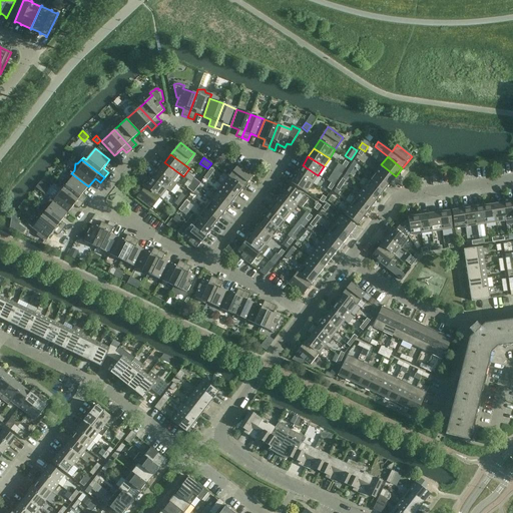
[(172,181),(179,173),(164,162),(158,170),(172,181)]
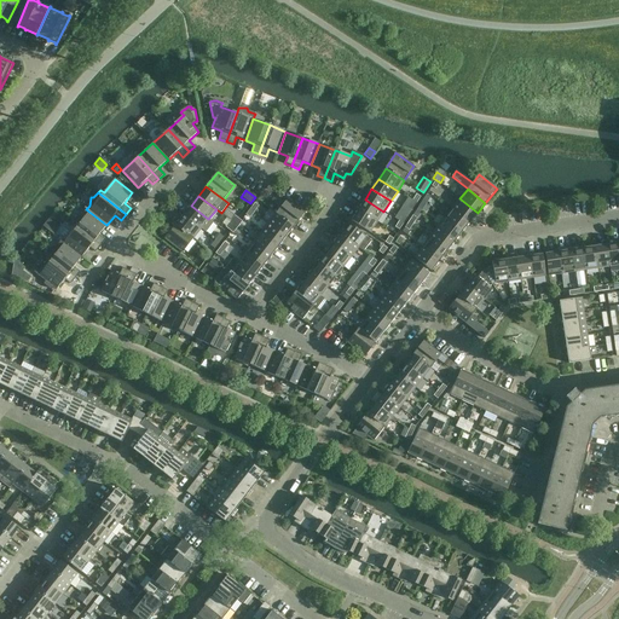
[(470,223),(478,213),(460,198),(452,208),(470,223)]
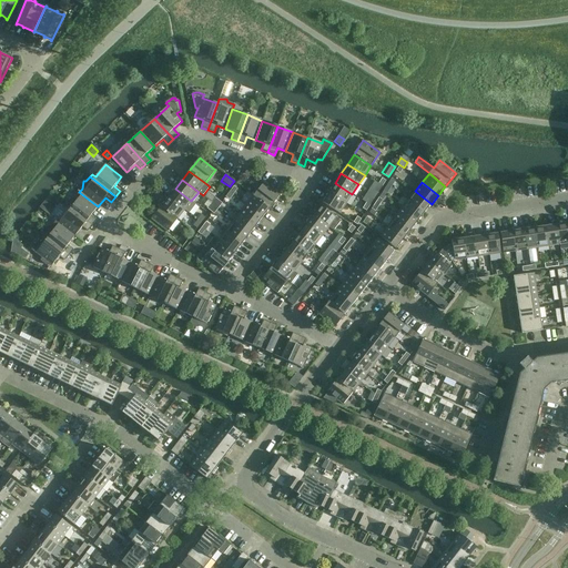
[(280,195),(264,183),(253,195),(270,209),(280,195)]
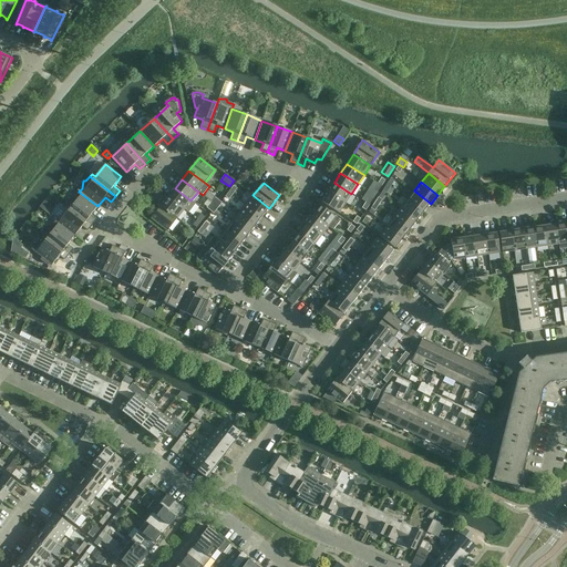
[(346,203),(351,194),(334,183),(328,192),(346,203)]
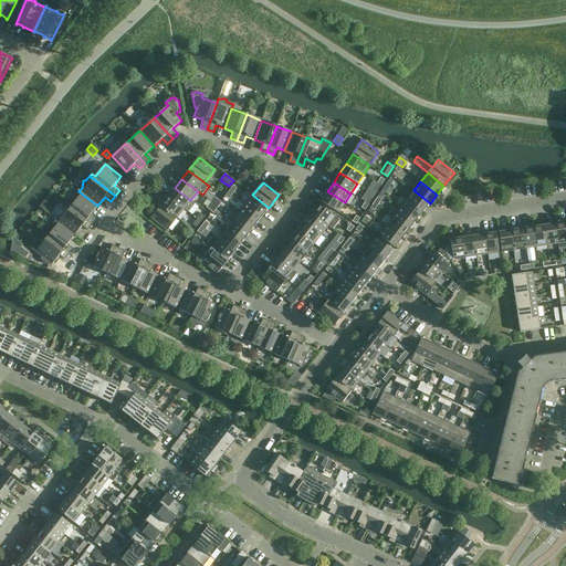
[(175,188),(167,197),(184,209),(188,212),(195,205),(190,201),(190,200),(175,188)]
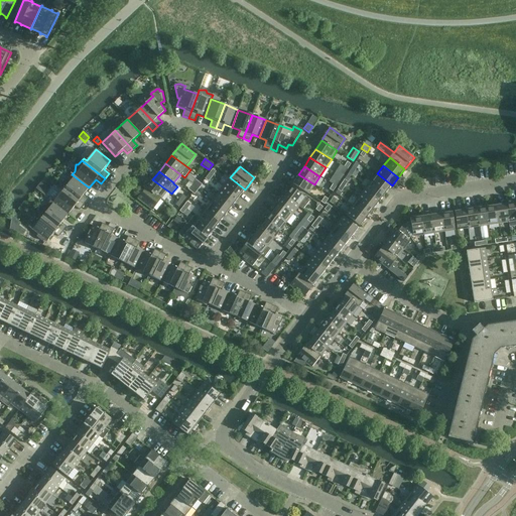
[(385,194),(392,185),(377,173),(371,181),(385,194)]
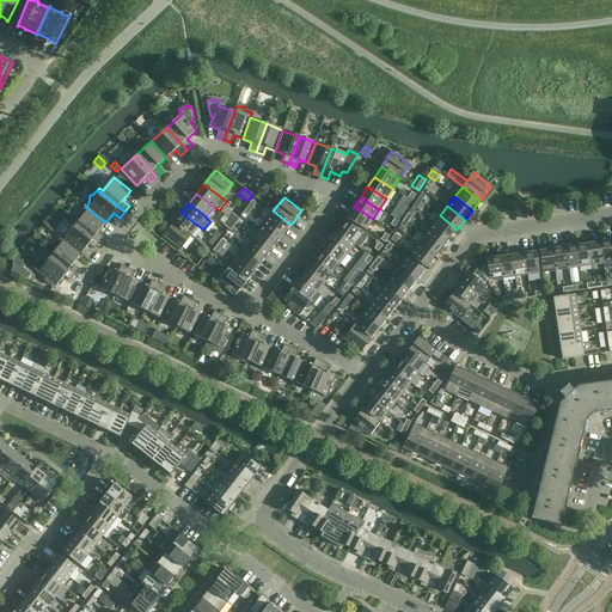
[(98,232),(105,222),(85,207),(81,212),(75,214),(75,219),(71,221),(75,225),(99,244),(104,238),(98,232)]
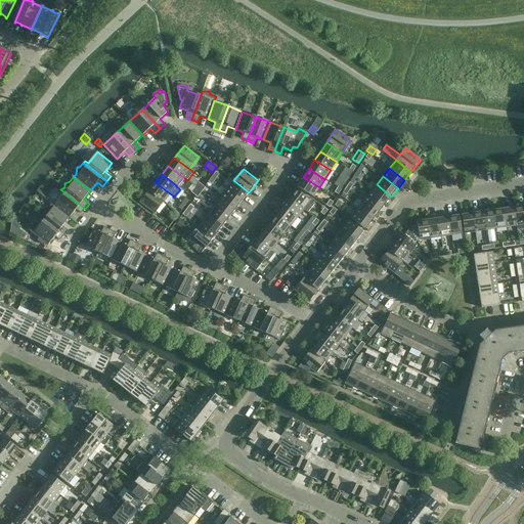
[(319,187),(303,177),(297,186),(313,197),(319,187)]
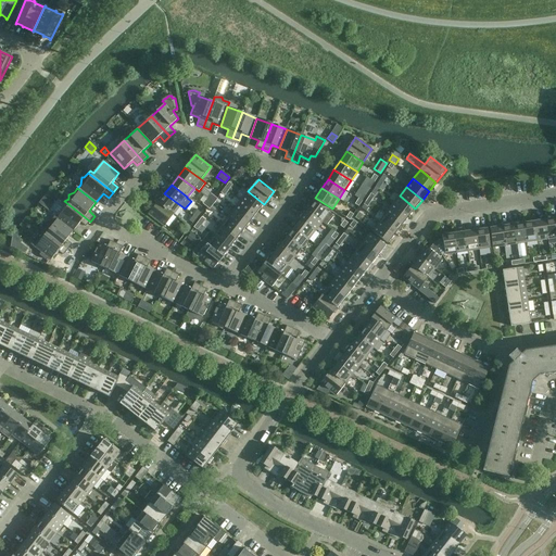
[(257,213),(264,204),(248,191),(241,200),(257,213)]
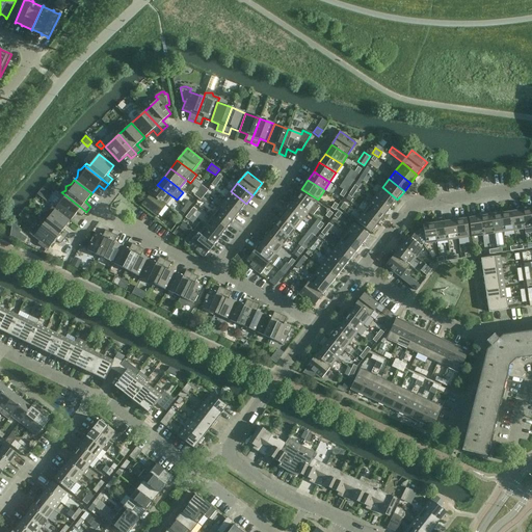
[(166,205),(173,196),(157,185),(151,193),(166,205)]
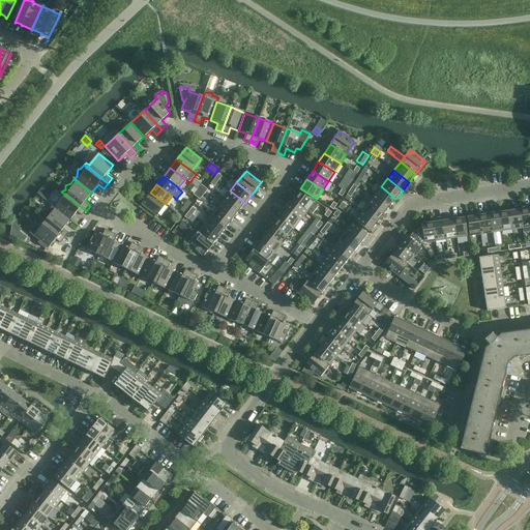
[(389,207),(395,199),(381,186),(374,195),(389,207)]
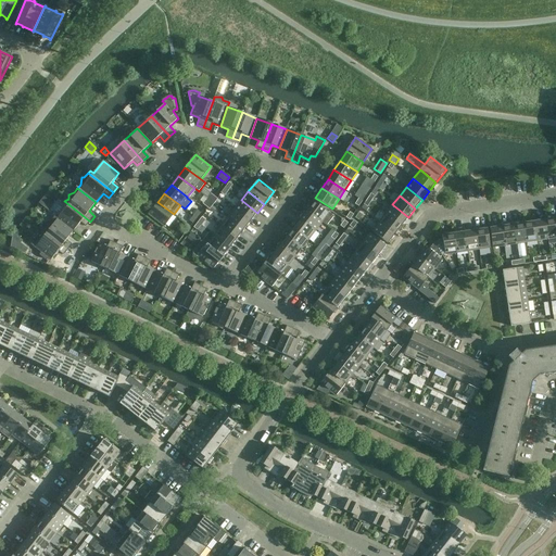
[(250,222),(257,213),(241,200),(235,210),(250,222)]
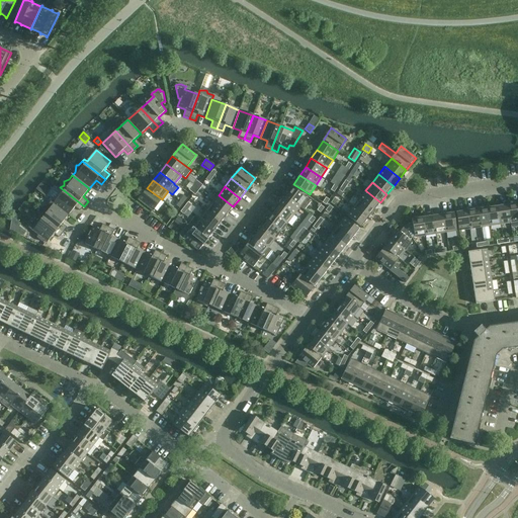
[(292,187),(285,195),(300,207),(304,210),(311,201),(307,198),(292,187)]
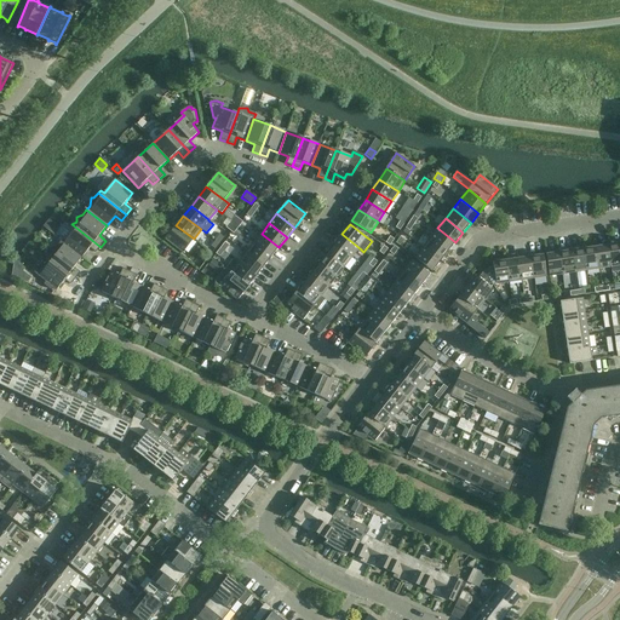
[(194,239),(176,225),(165,240),(183,253),(194,239)]
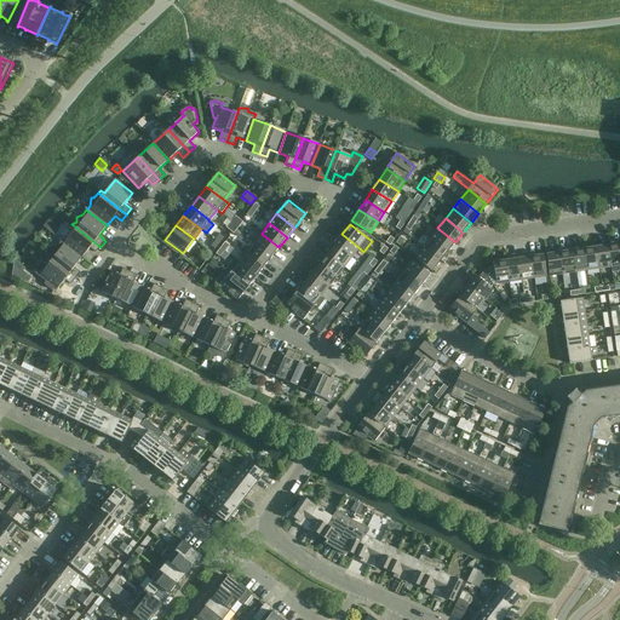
[(64,244),(81,258),(90,248),(96,253),(101,247),(76,228),(64,244)]
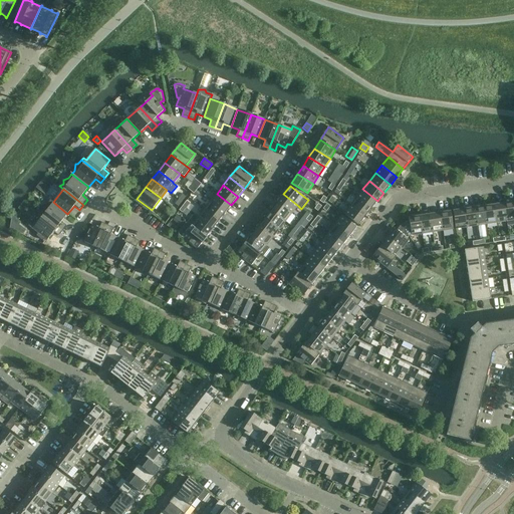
[(371,209),(377,201),(362,189),(356,197),(371,209)]
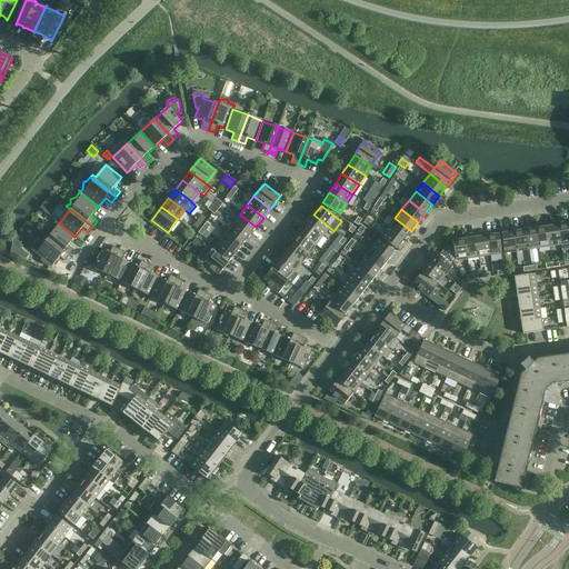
[(249,236),(256,227),(240,215),(232,223),(249,236)]
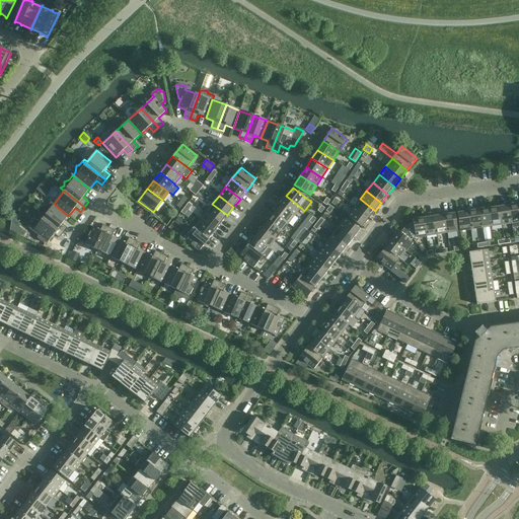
[(294,216),(301,208),(286,196),(280,204),(294,216)]
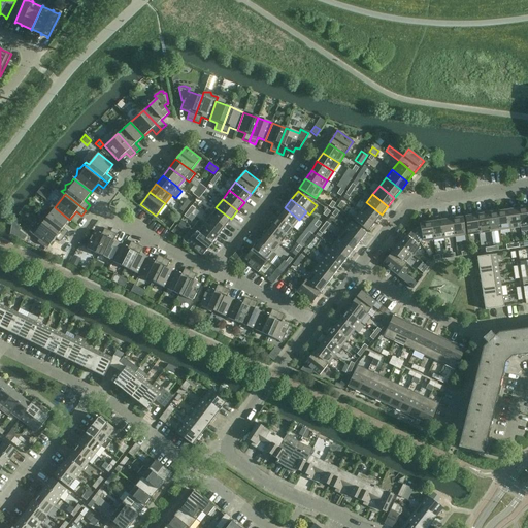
[(375,223),(382,215),(366,202),(360,210),(375,223)]
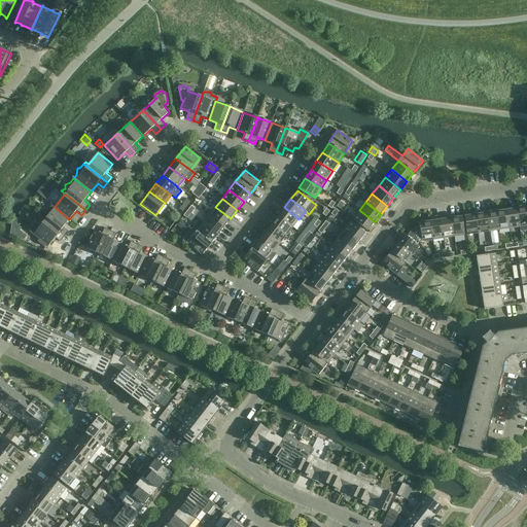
[(69,219),(55,207),(51,205),(48,209),(42,212),(42,215),(40,218),(64,237),(68,232),(63,227),(69,219)]
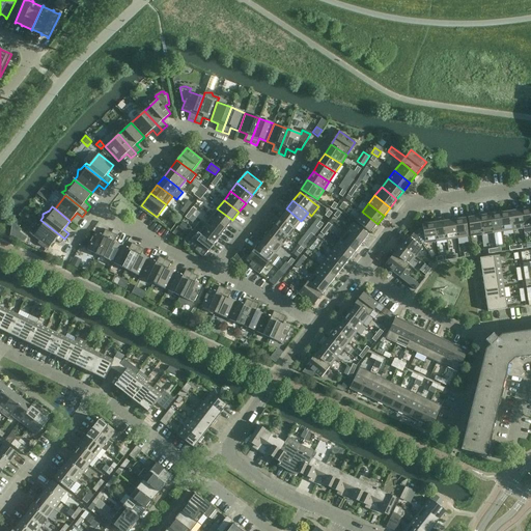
[(196,211),(192,207),(188,213),(192,216),(194,217),(197,213),(195,212),(196,211)]
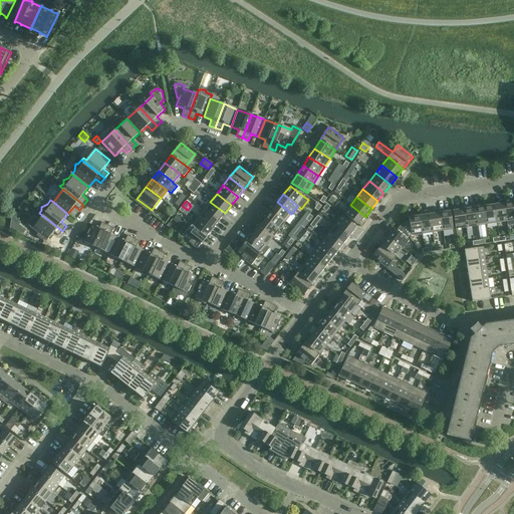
[(507,222),(513,220),(513,201),(513,202),(504,203),(507,222)]
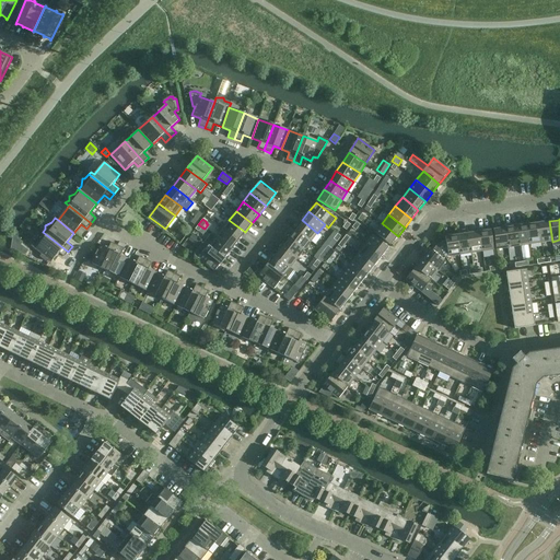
[(25,220),(20,228),(21,229),(25,232),(28,228),(31,224),(27,221),(25,220)]
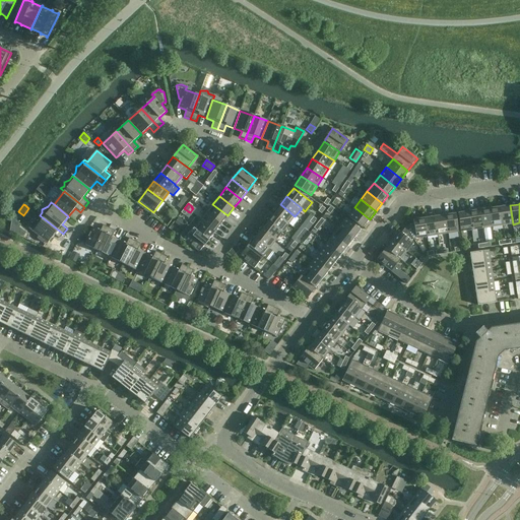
[(220,223),(228,215),(212,204),(206,212),(220,223)]
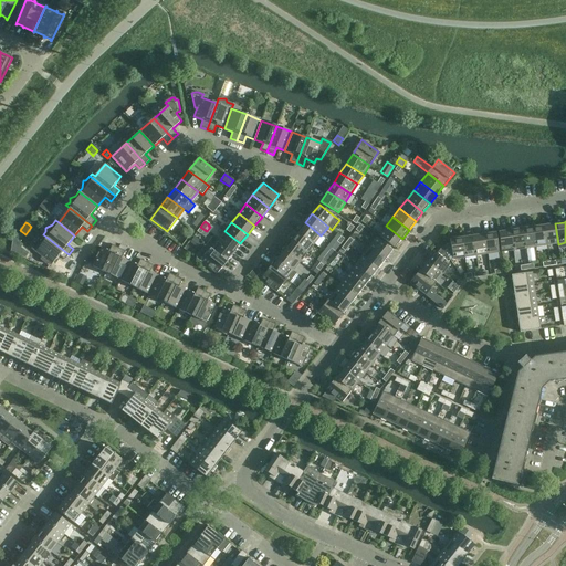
[(305,222),(297,231),(314,244),(321,236),(305,222)]
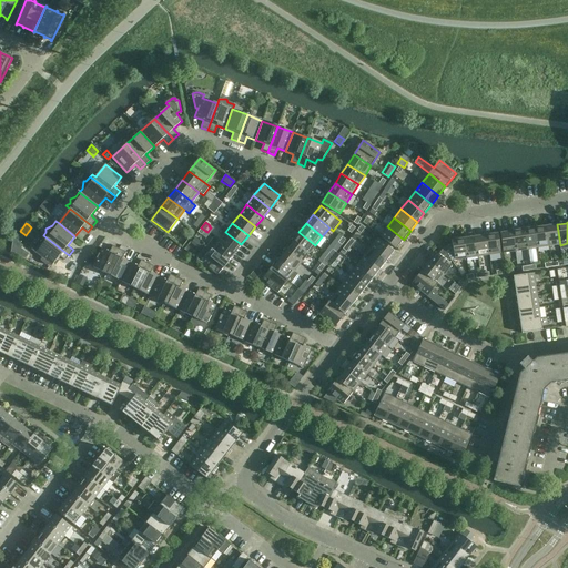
[(549,246),(560,245),(557,224),(546,226),(549,246)]
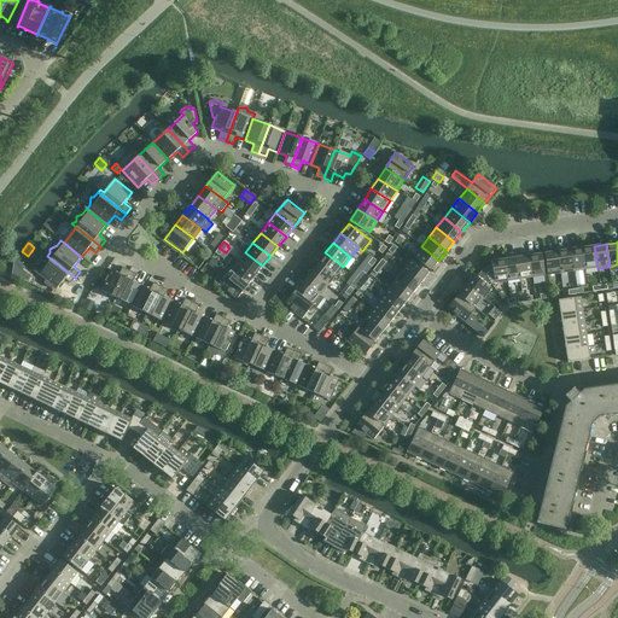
[(439,261),(421,246),(413,257),(431,270),(439,261)]
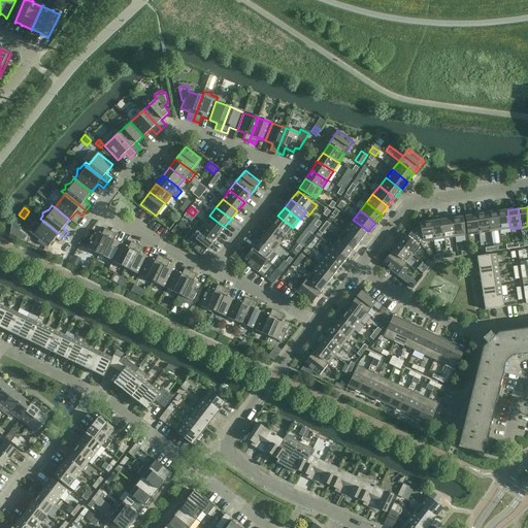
[(499,231),(510,229),(507,210),(497,211),(499,231)]
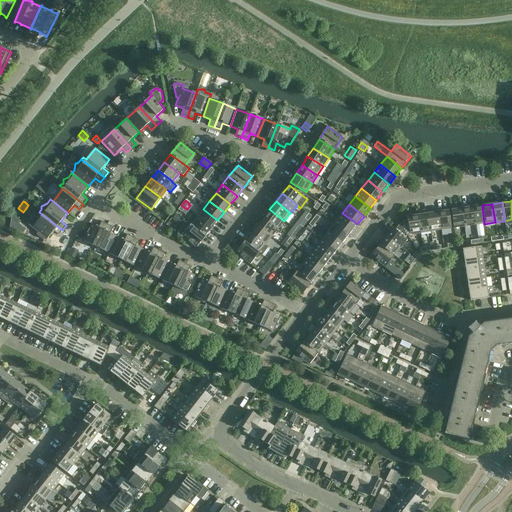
[(474,225),(484,224),(482,205),(472,207),(474,225)]
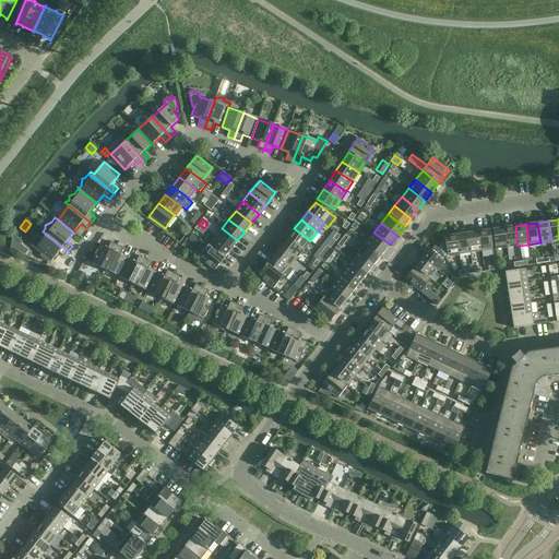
[(507,248),(518,246),(515,226),(504,227),(507,248)]
